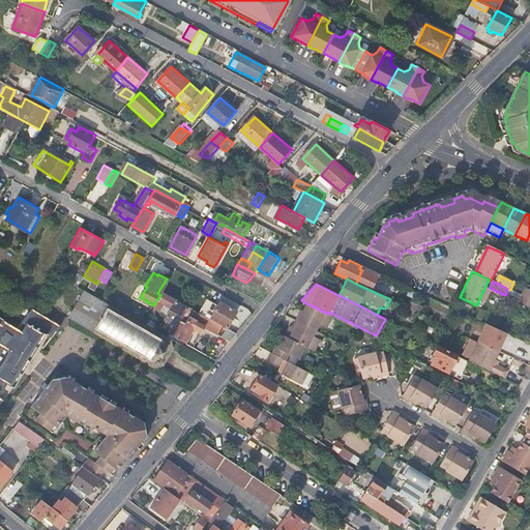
[(128,316),(85,291),(69,318),(79,323),(90,329),(153,365),(154,366),(163,364),(160,356),(166,349),(173,347),(170,340),(128,316)]
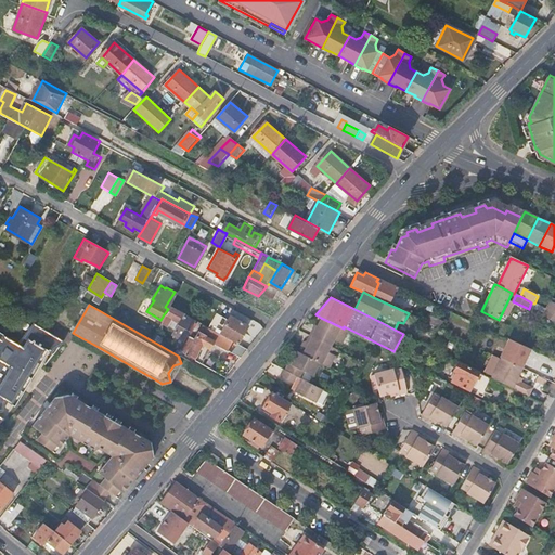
[(183,313),(169,306),(168,309),(164,314),(178,323),(171,334),(181,339),(191,323),(192,321),(183,315),(183,313)]
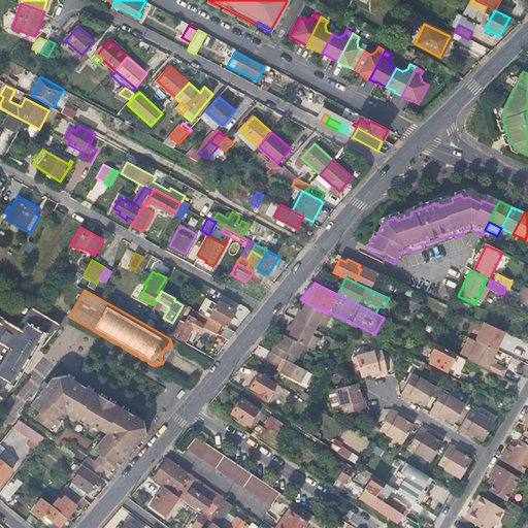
[(520,296),(518,301),(527,305),(527,298),(521,295),(520,296)]
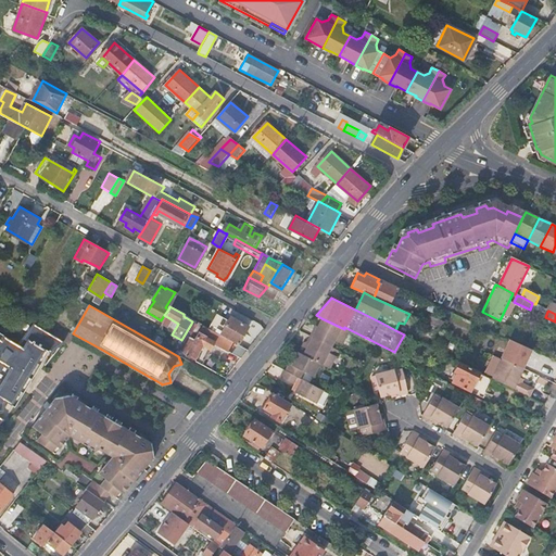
[(220,335),(229,319),(218,314),(210,329),(220,335)]
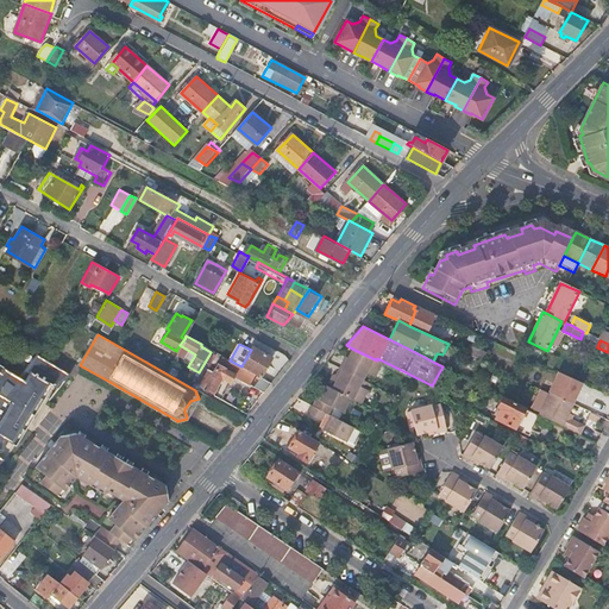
[(465,352),(476,357),(479,349),(469,344),(465,352)]
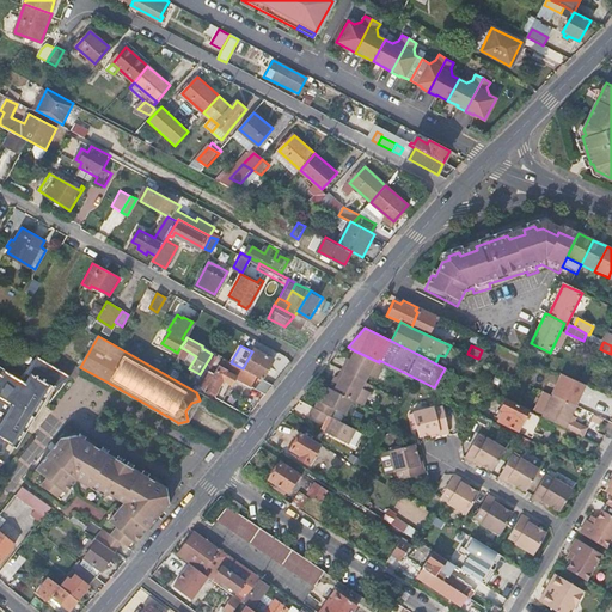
[(243,368),(262,379),(274,360),(255,349),(252,352),(243,368)]
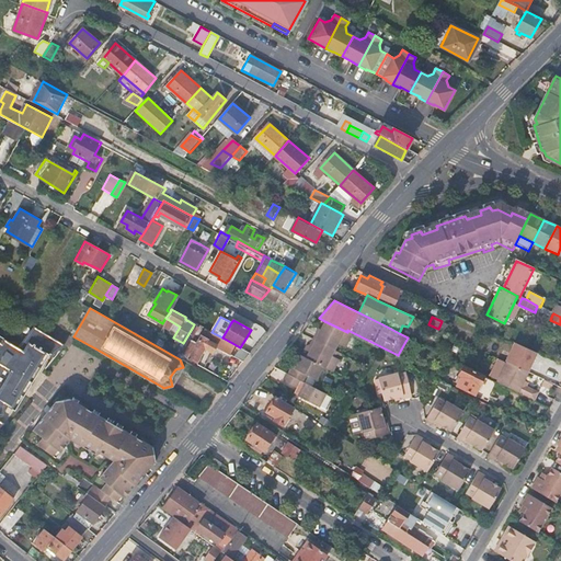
[(324,321),(316,339),(334,348),(336,343),(344,347),(352,334),(347,332),(324,321)]
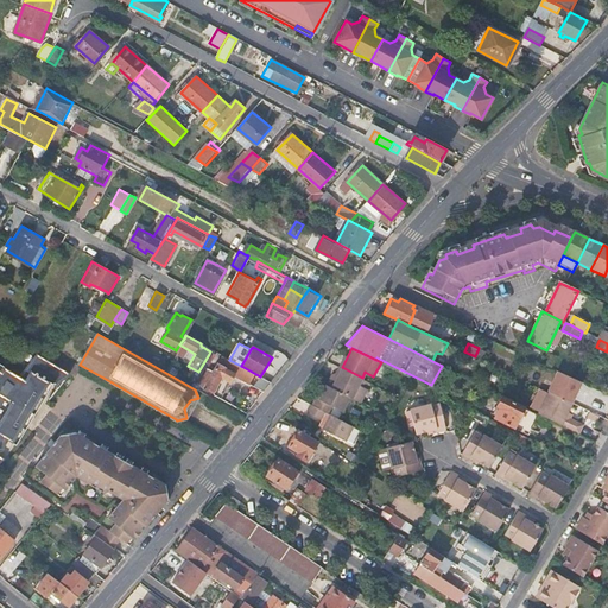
[(211,349),(210,352),(209,354),(220,360),(222,355),(211,349)]
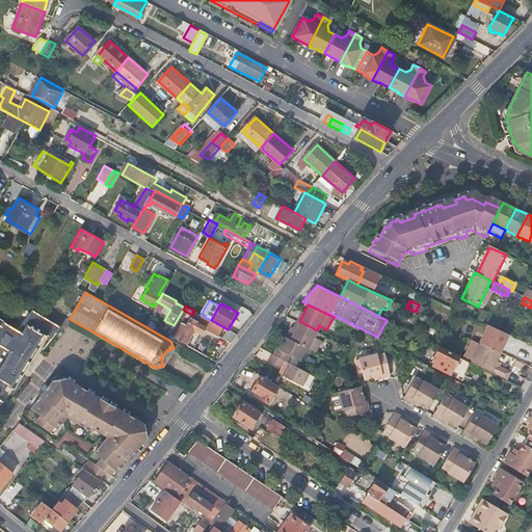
[(410,322),(416,312),(406,308),(401,317),(410,322)]
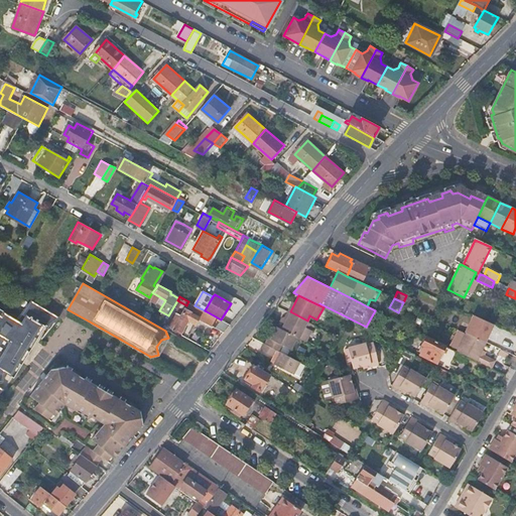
[(45,323),(45,324),(52,312),(31,300),(19,319),(0,308),(0,391),(2,389),(2,388),(2,387),(0,386),(0,383),(1,383),(2,382),(3,380),(4,376),(5,374),(5,372),(8,370),(15,363),(17,361),(18,358),(19,356),(19,353),(19,348),(24,342),(28,344),(33,337),(35,339),(45,323)]
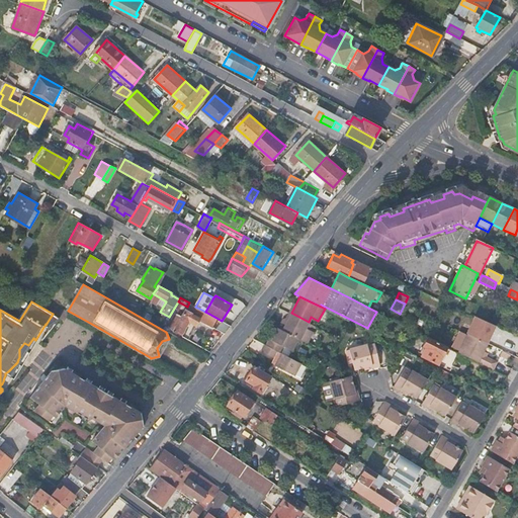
[(226,333),(232,327),(222,321),(205,312),(195,307),(189,303),(187,307),(174,331),(188,339),(200,320),(226,333)]
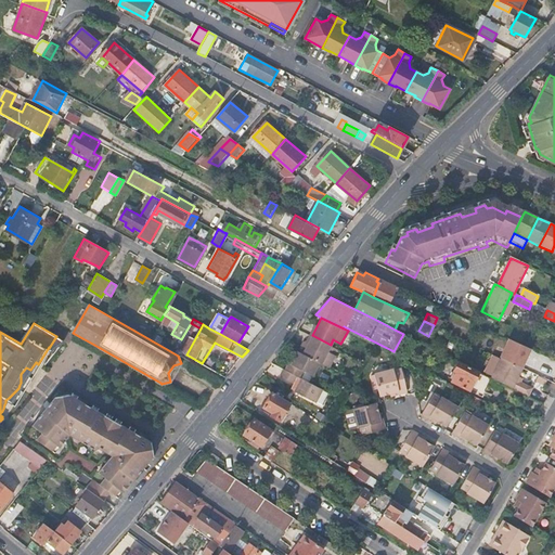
[(150,337),(159,343),(160,340),(158,339),(159,337),(153,333),(150,337)]
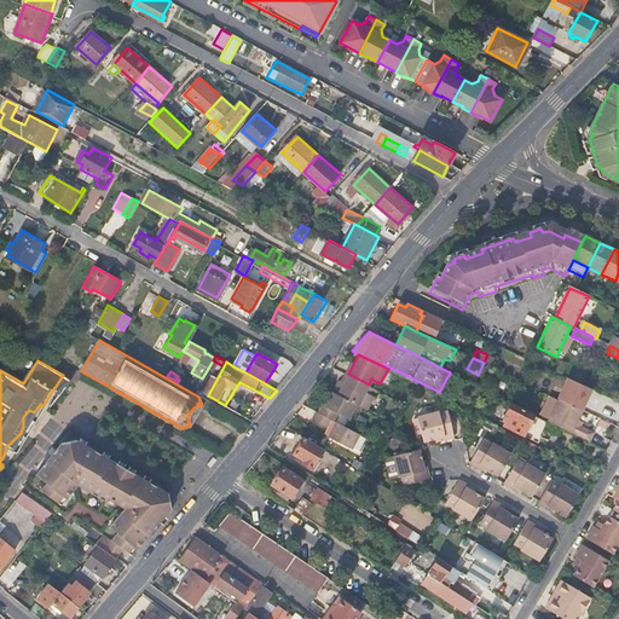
[(348,374),(337,394),(356,404),(366,409),(374,395),(365,391),(369,385),(348,374)]
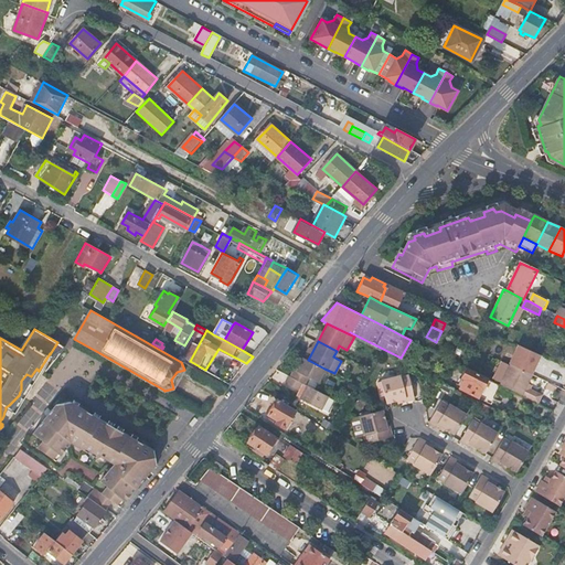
[(57,342),(50,354),(53,355),(54,354),(55,354),(59,353),(62,351),(63,348),(64,345),(57,342)]
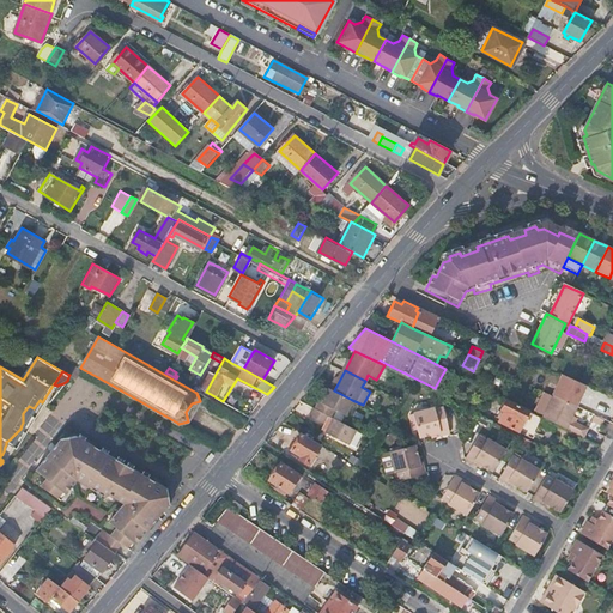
[(315,407),(329,416),(333,417),(337,410),(345,414),(352,400),(334,390),(329,387),(321,401),(319,399),(315,407)]
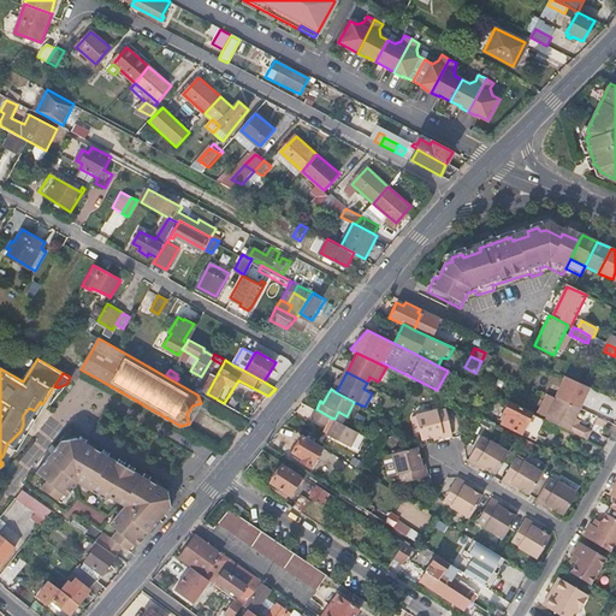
[(574,418),(579,408),(570,403),(556,397),(545,419),(586,440),(591,431),(578,425),(573,422),(574,418)]
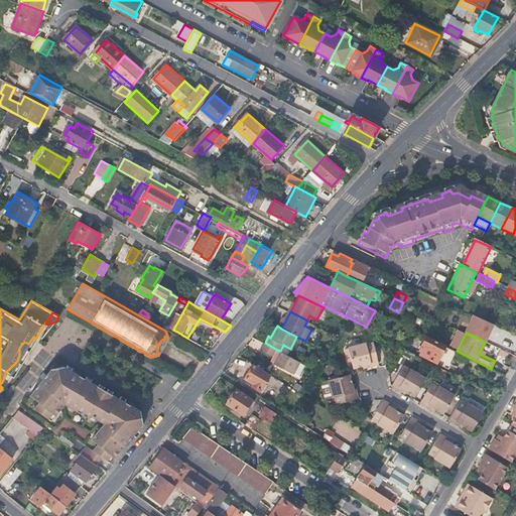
[(437,363),(446,346),(426,336),(421,347),(424,348),(420,355),(437,363)]
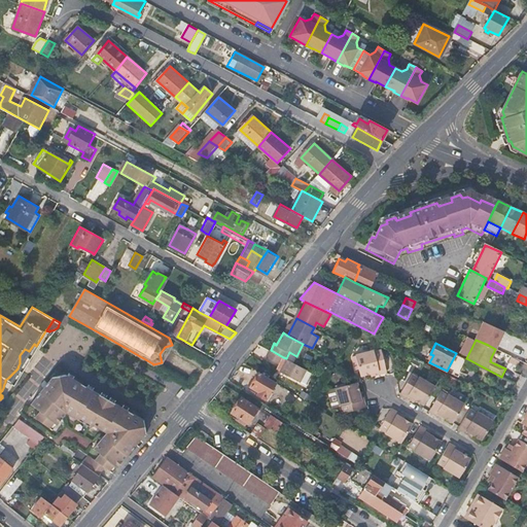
[(12,385),(36,346),(34,344),(29,351),(25,349),(20,355),(20,360),(20,363),(19,365),(18,369),(15,371),(8,378),(5,380),(5,382),(12,385)]
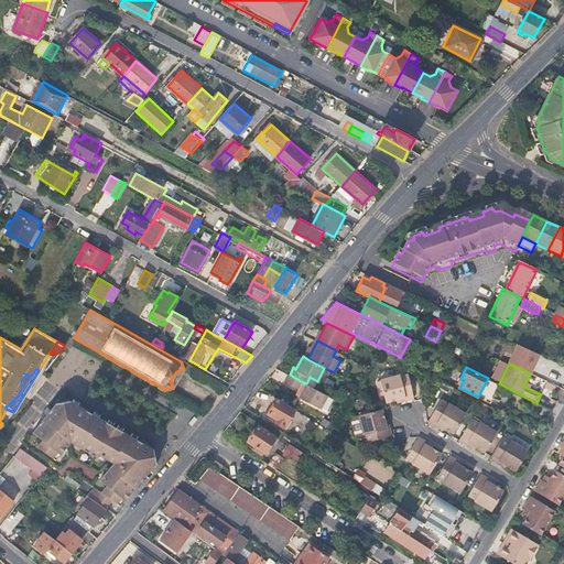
[(399,375),(380,379),(387,403),(405,398),(405,400),(414,398),(408,373),(400,376),(399,375)]
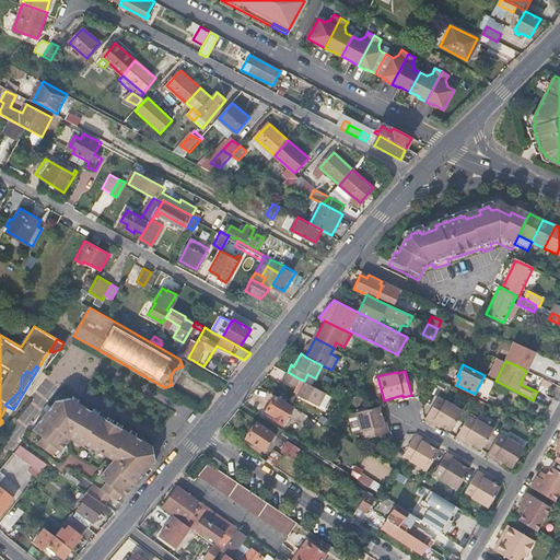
[(288,372),(286,372),(282,378),(296,386),(301,380),(288,372)]
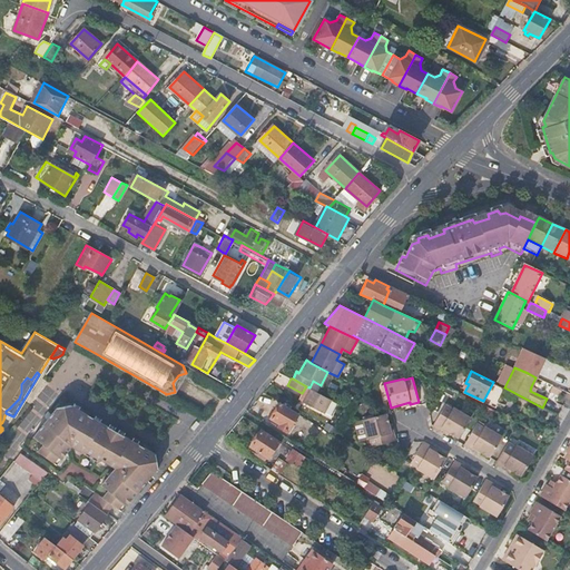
[(325,412),(332,399),(310,387),(302,401),(325,412)]
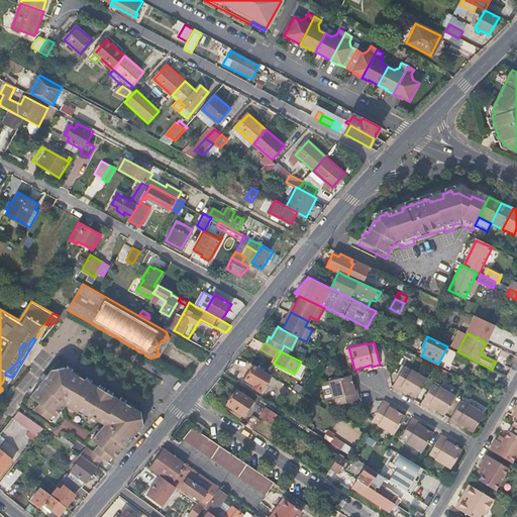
[(103,458),(110,463),(140,426),(138,410),(101,389),(57,362),(29,396),(38,402),(33,409),(49,420),(54,416),(57,418),(66,406),(90,420),(92,417),(105,425),(93,441),(99,446),(95,453),(103,458)]
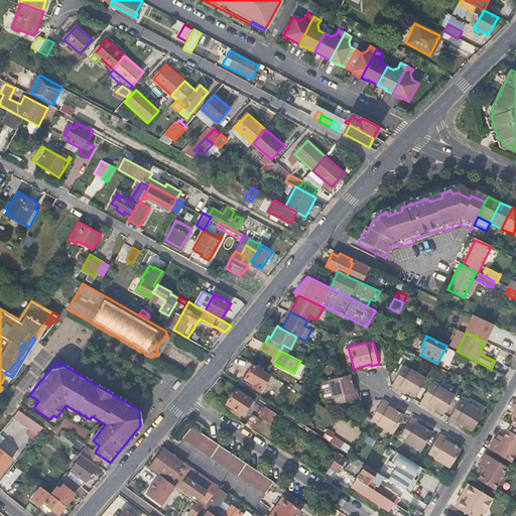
[(261,392),(272,376),(255,365),(246,379),(254,384),(252,386),(261,392)]
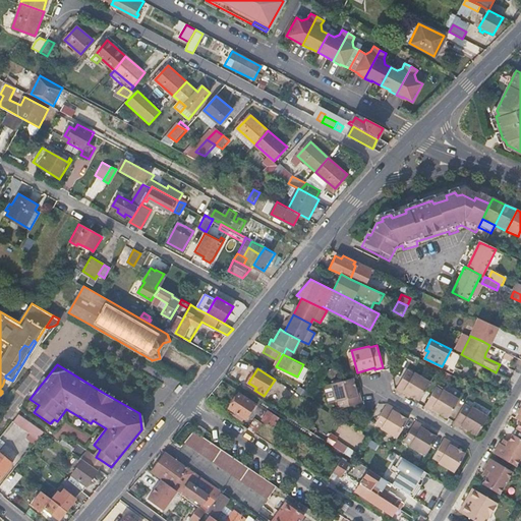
[(403,392),(418,401),(430,381),(414,372),(414,373),(407,369),(395,389),(402,393),(403,392)]
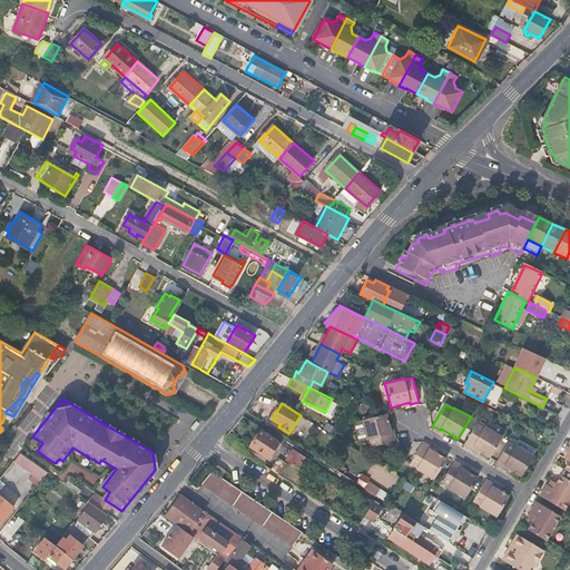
[(386,413),(363,420),(367,438),(369,438),(371,445),(395,439),(394,432),(392,432),(386,413)]
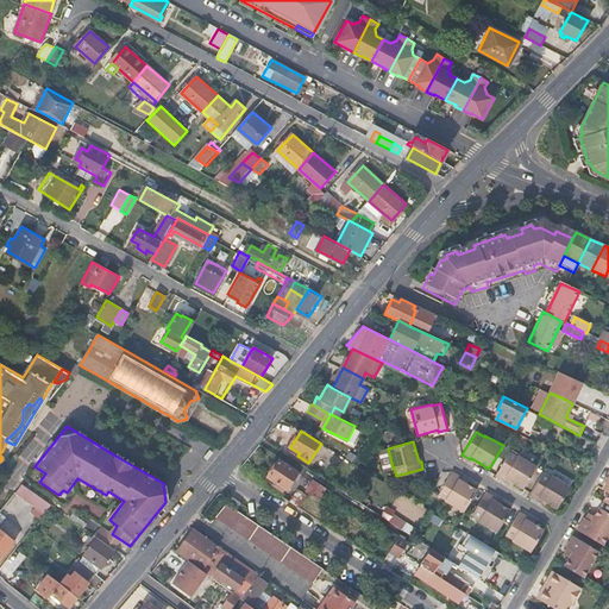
[(377,452),(384,470),(391,468),(385,450),(377,452)]
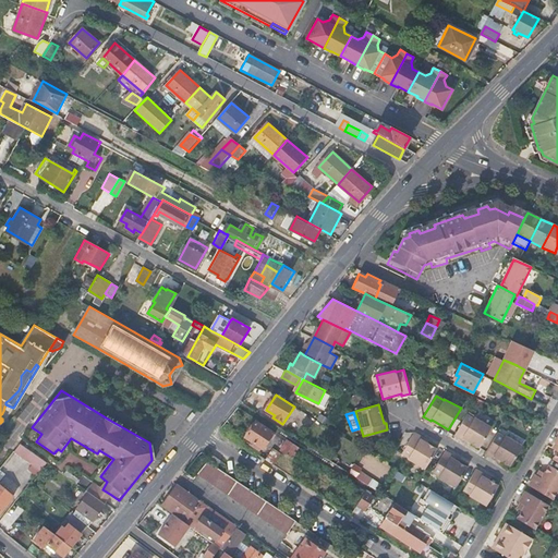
[(463,437),(480,447),(492,426),(475,416),(474,419),(468,413),(455,435),(461,439),(463,437)]
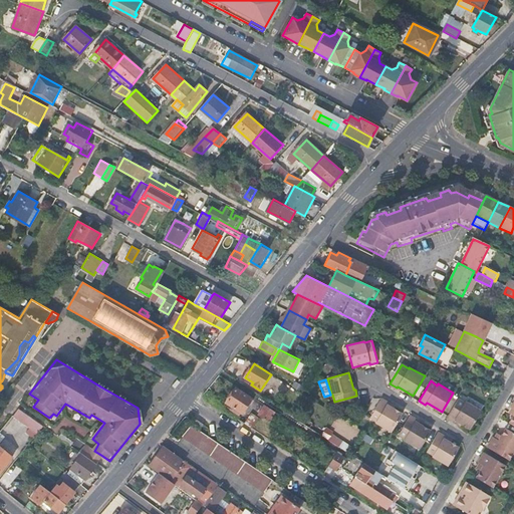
[(247,404),(250,400),(234,389),(224,403),(240,414),(247,404)]
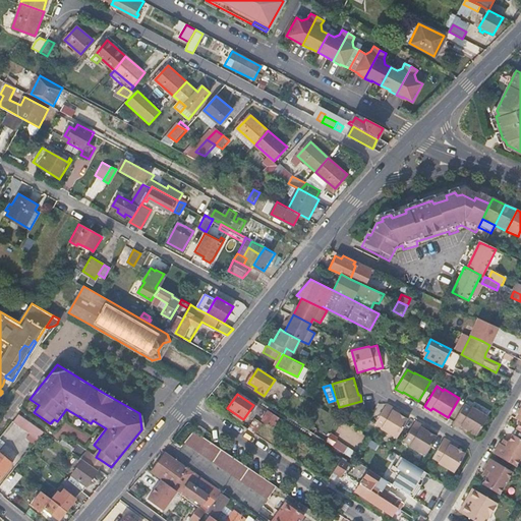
[(396,438),(407,419),(392,410),(394,408),(387,404),(375,424),(382,427),(381,429),(396,438)]
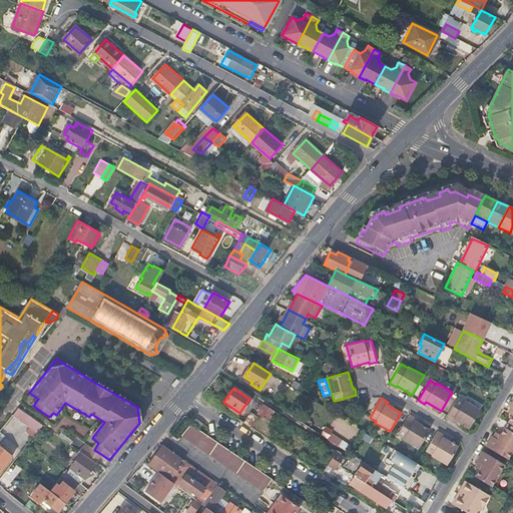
[(454,419),(469,428),(480,409),(466,400),(465,402),(458,398),(447,417),(453,421),(454,419)]
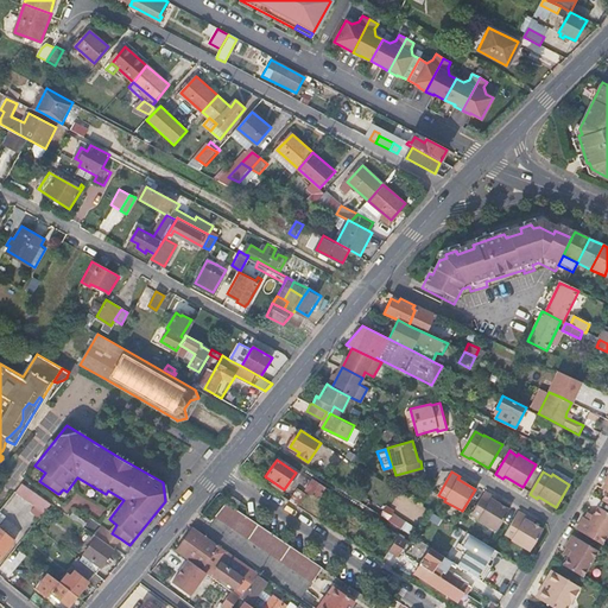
[(318,482),(314,479),(305,492),(317,500),(325,488),(318,482)]
